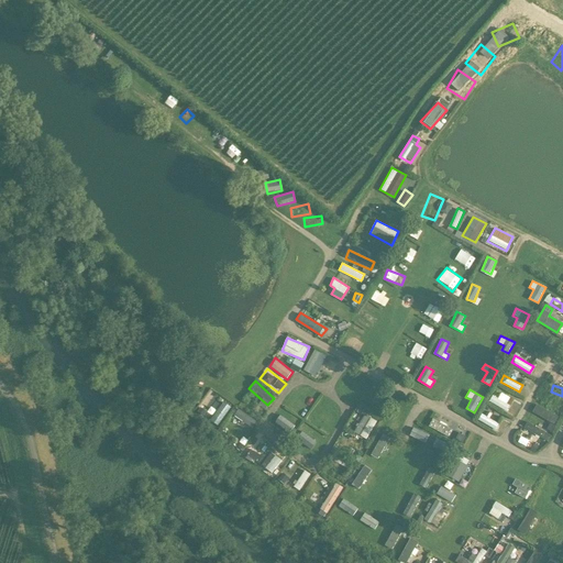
[(508,410),(511,404),(492,395),(488,401),(508,410)]
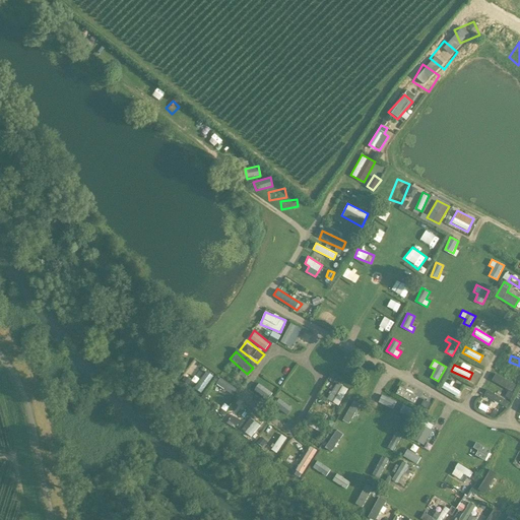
[(518,382),(519,379),(519,374),(512,369),(508,375),(518,382)]
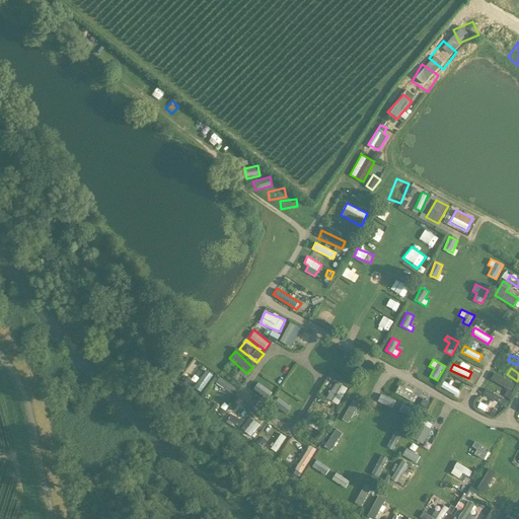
[(203,370),(194,388),(202,392),(211,373),(203,370)]
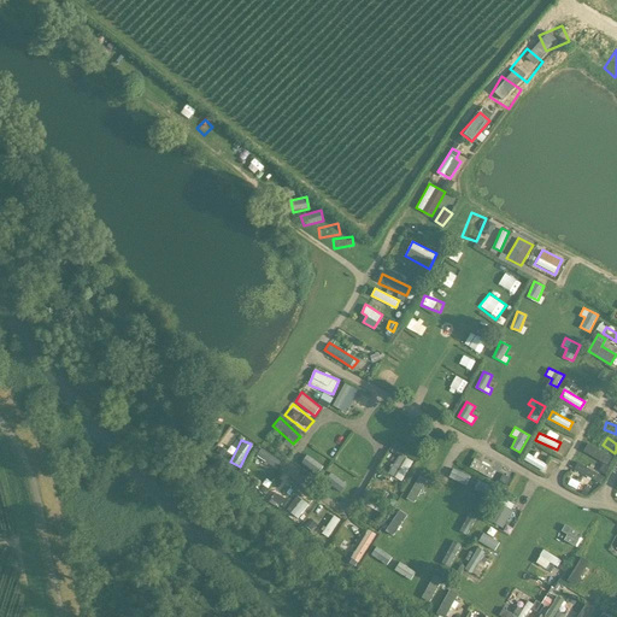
[(256,456),(275,468),(280,459),(260,447),(256,456)]
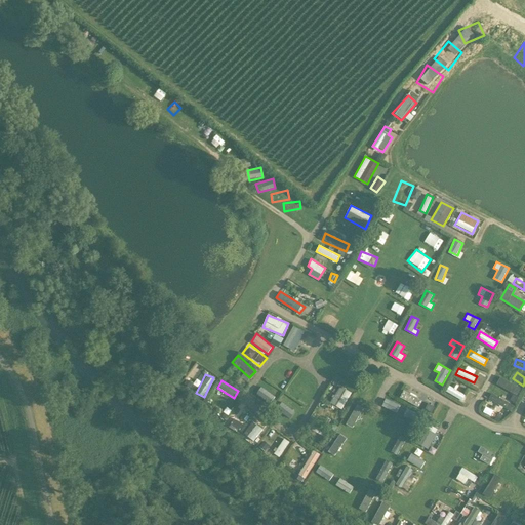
[(449,385),(445,391),(462,402),(467,396),(449,385)]
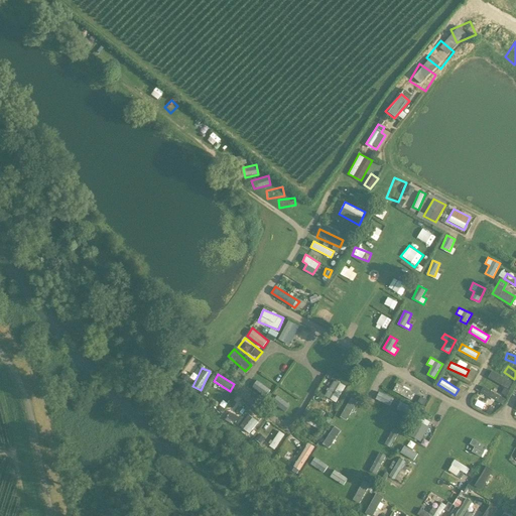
[(335,379),(325,395),(337,403),(347,386),(335,379)]
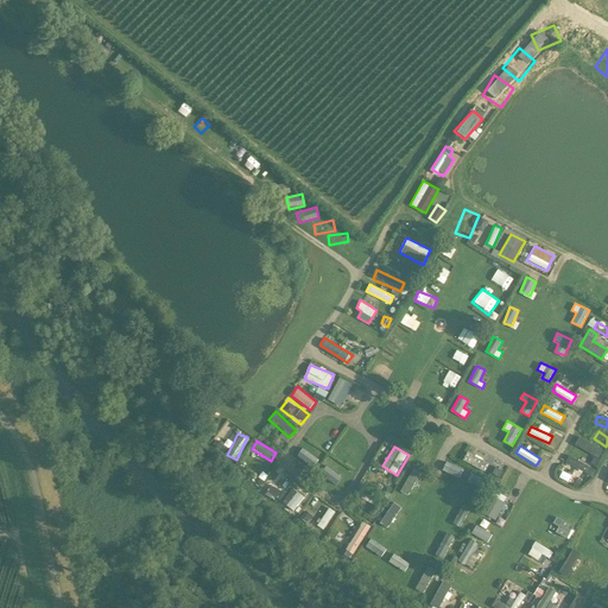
[(462,461),(486,472),(491,461),(468,450),(462,461)]
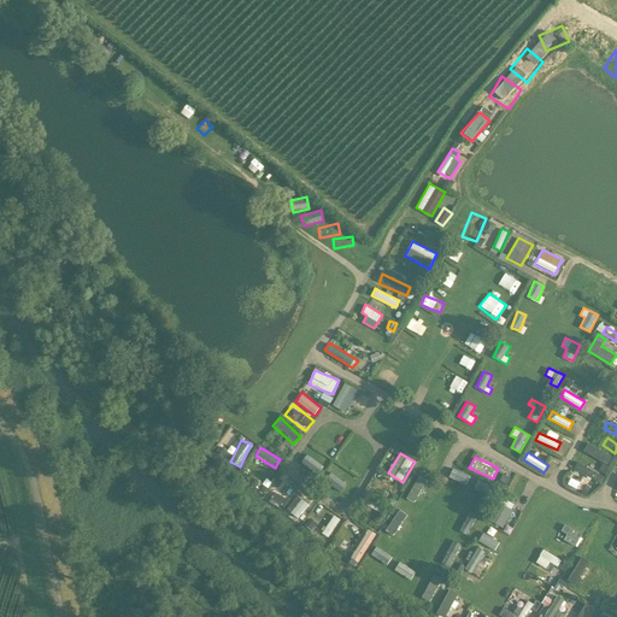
[(601,482),(605,475),(577,463),(574,469),(601,482)]
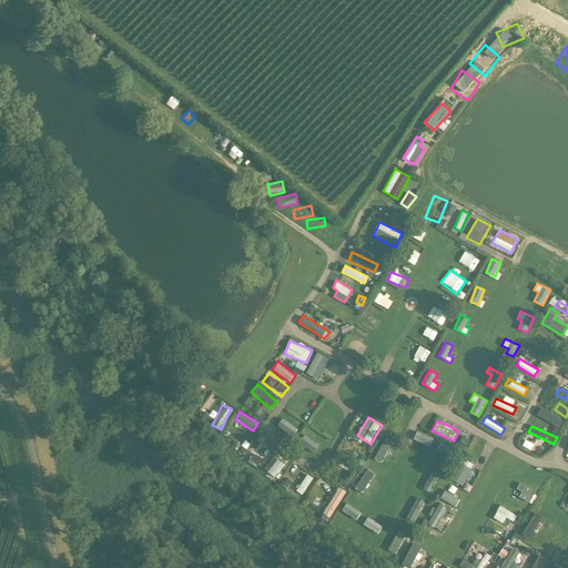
[(463,436),(459,444),(467,447),(470,439),(463,436)]
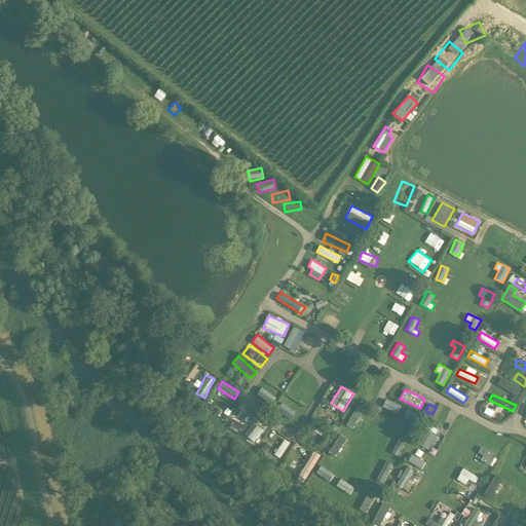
[(232,419),(230,426),(241,430),(243,424),(232,419)]
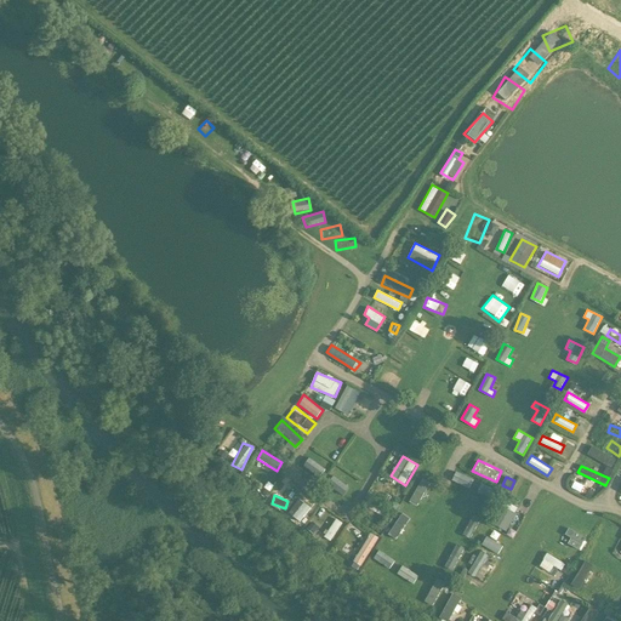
[(286,514),(300,524),(312,507),(298,497),(286,514)]
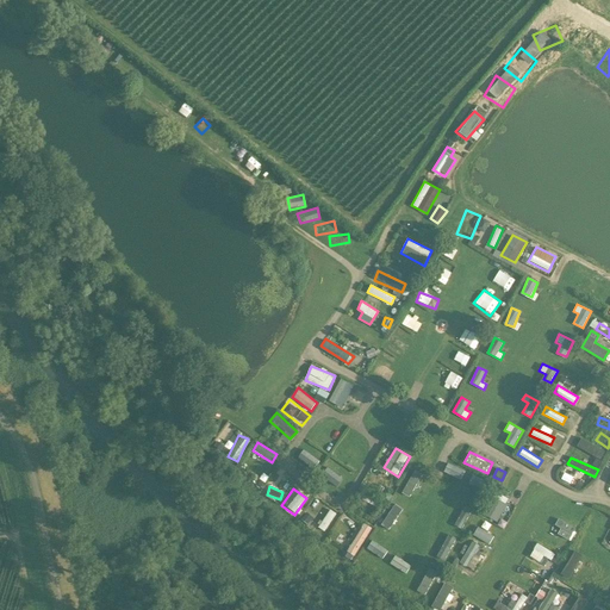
[(499,521),(508,497),(493,492),(485,516),(499,521)]
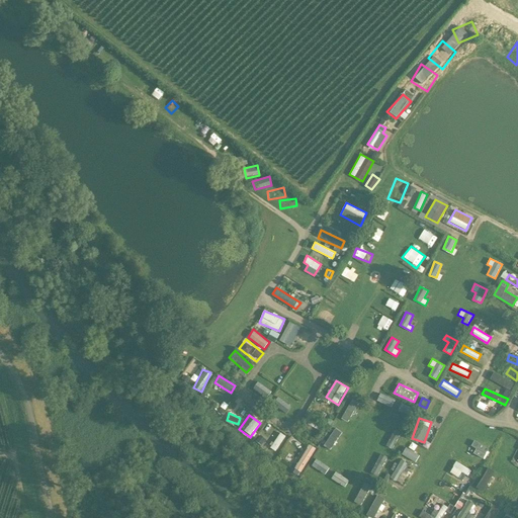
[(270,447),(276,451),(286,435),(280,432),(270,447)]
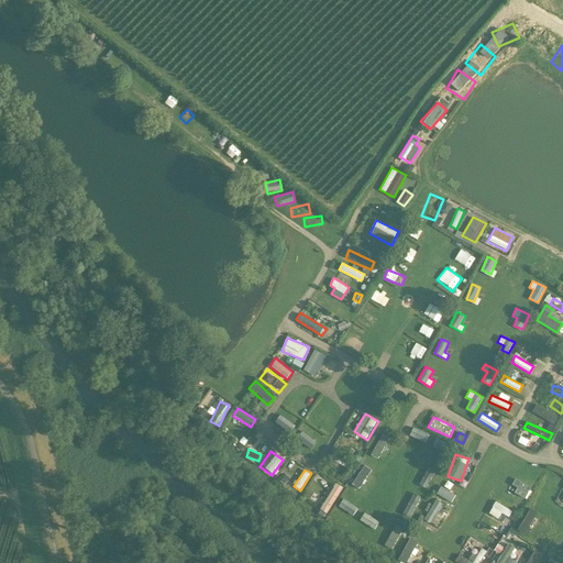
[(320,510),(327,515),(344,486),(337,483),(320,510)]
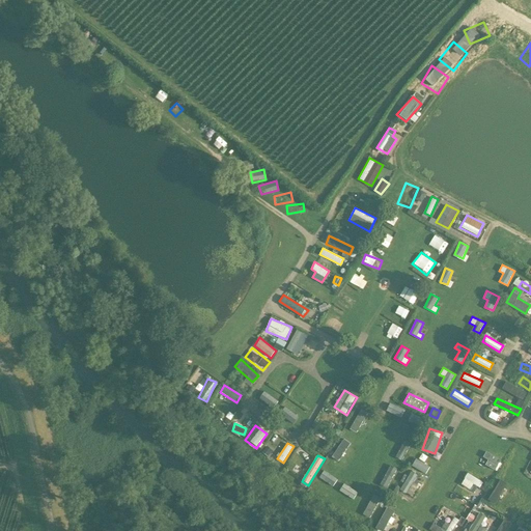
[(388,482),(394,486),(403,470),(385,459),(382,467),(393,473),(388,482)]
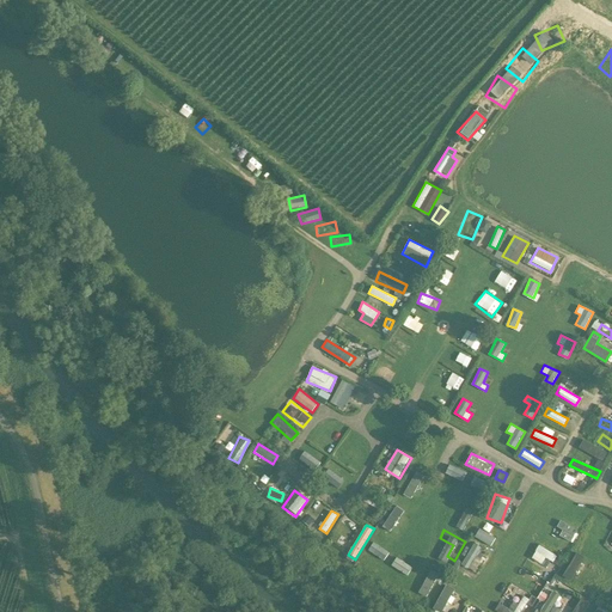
[(471,570),(484,548),(473,543),(461,565),(471,570)]
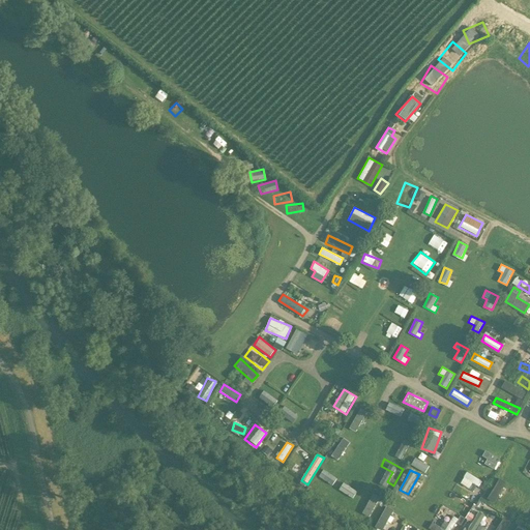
[(461,484),(476,492),(483,477),(467,470),(461,484)]
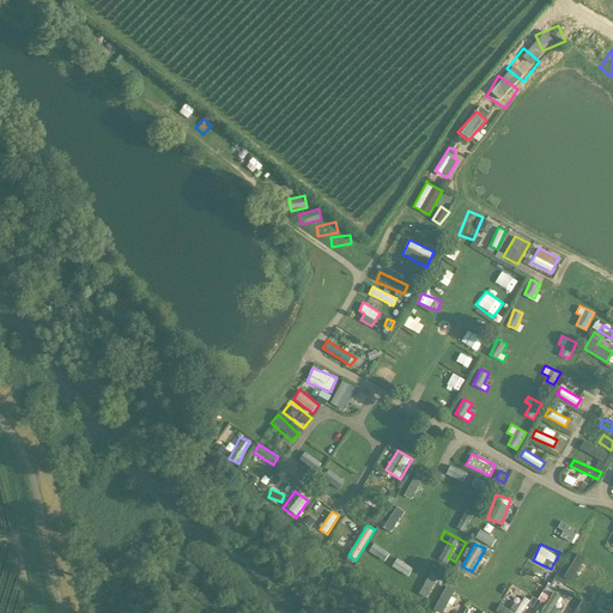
[(401,556),(389,576),(396,581),(408,560),(401,556)]
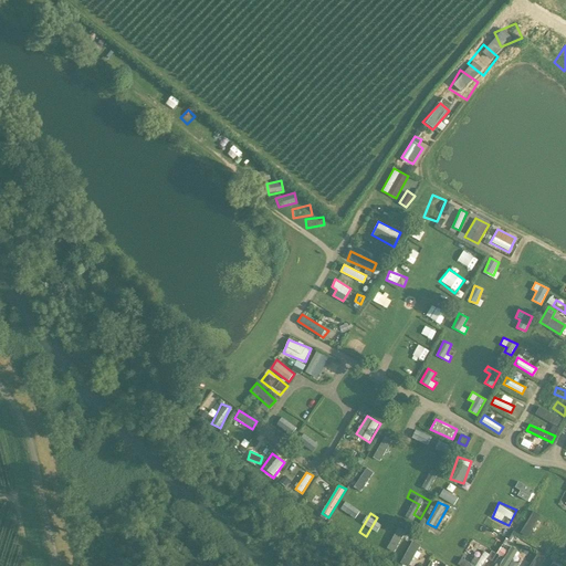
[(415,565),(420,553),(418,552),(420,544),(411,540),(401,563),(407,565),(415,565)]
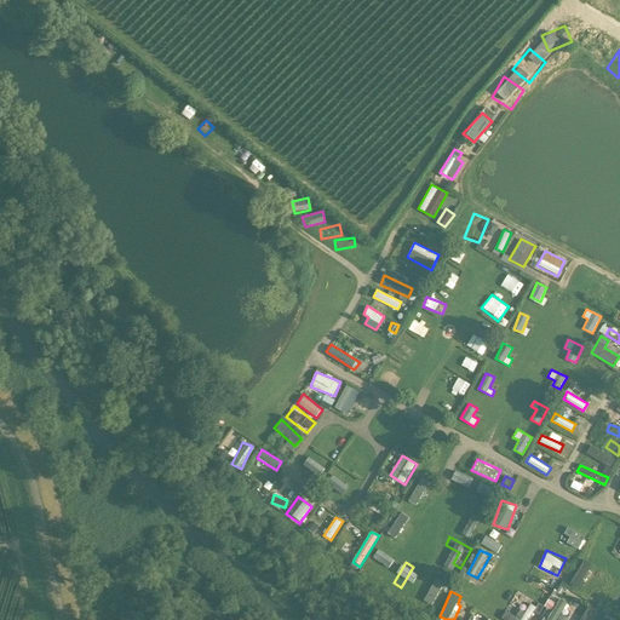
[(551,609),(558,596),(552,592),(545,606),(551,609)]
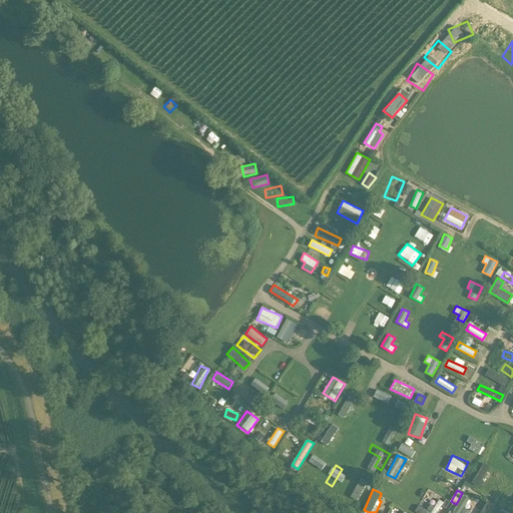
[(465,494),(451,512),(452,512),(459,512),(471,499),(465,494)]
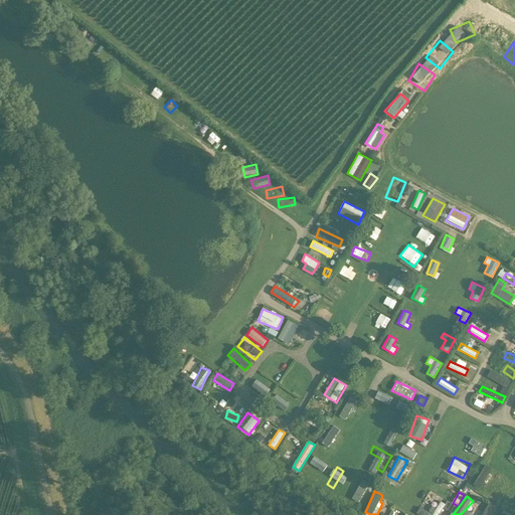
[(432,505),(428,511),(420,507),(416,513),(419,514),(444,514),(452,503),(448,501),(446,504),(440,501),(436,508),(432,505)]
